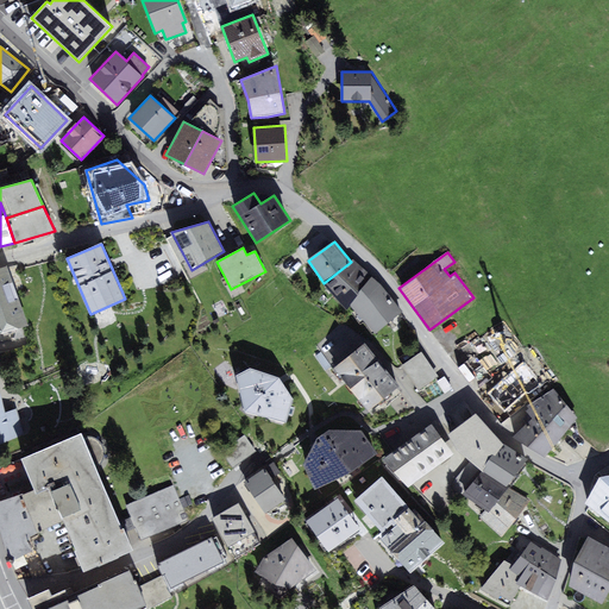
[(351,262),(324,283),(346,309),(351,305),(372,276),(353,259),(351,262)]
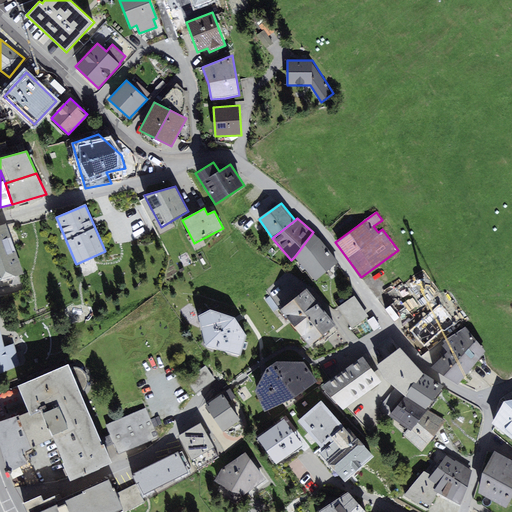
[(6,223),(0,224),(0,280),(23,274),(6,223)]
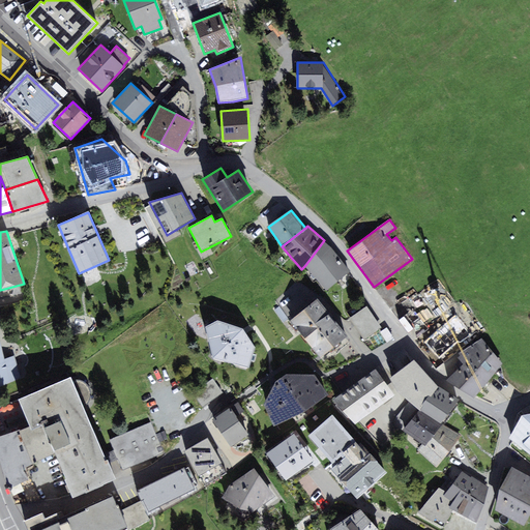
[(327,291),(351,271),(332,247),(324,240),(305,265),(327,291)]
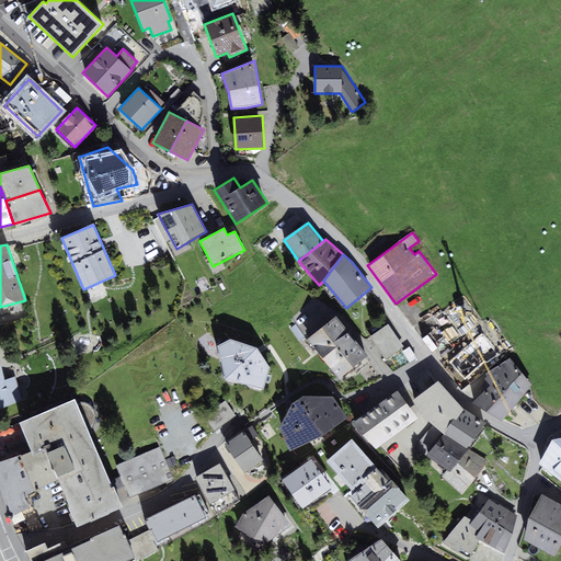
[(340,378),(368,356),(336,317),(308,339),(340,378)]
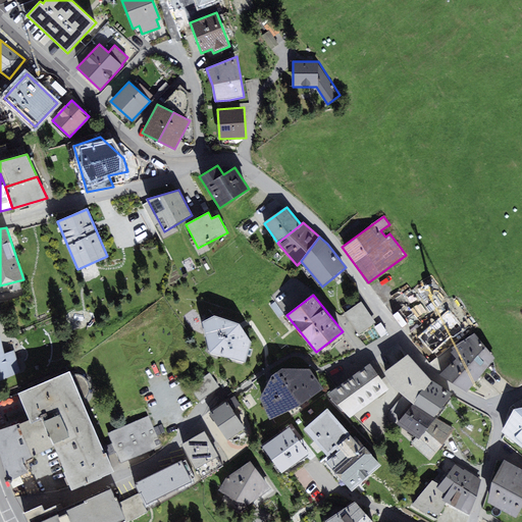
[(359,334),(376,322),(362,302),(345,313),(359,334)]
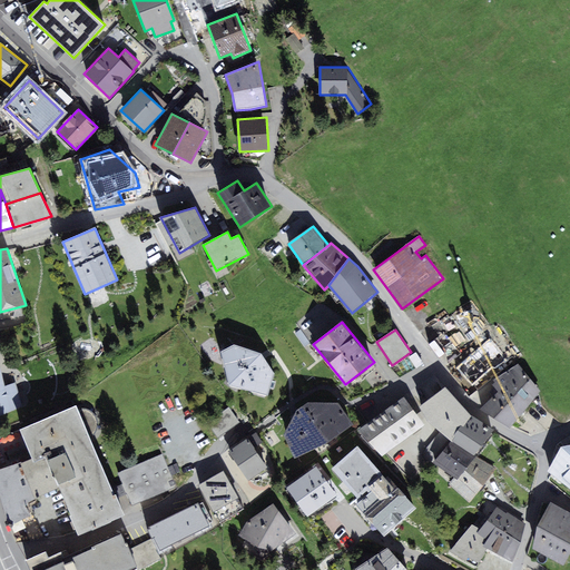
[(509,360),(513,355),(495,334),(457,367),(473,386),(493,370),(495,372),(509,361),(509,360)]
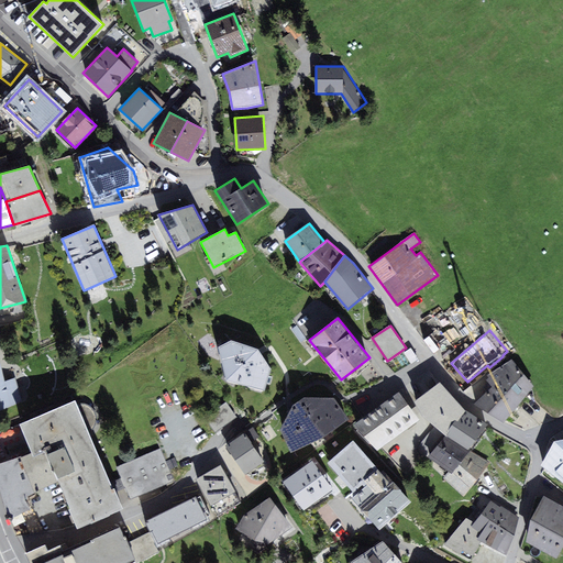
[(266,390),(272,370),(261,352),(260,349),(231,340),(219,348),(228,379),(266,390)]
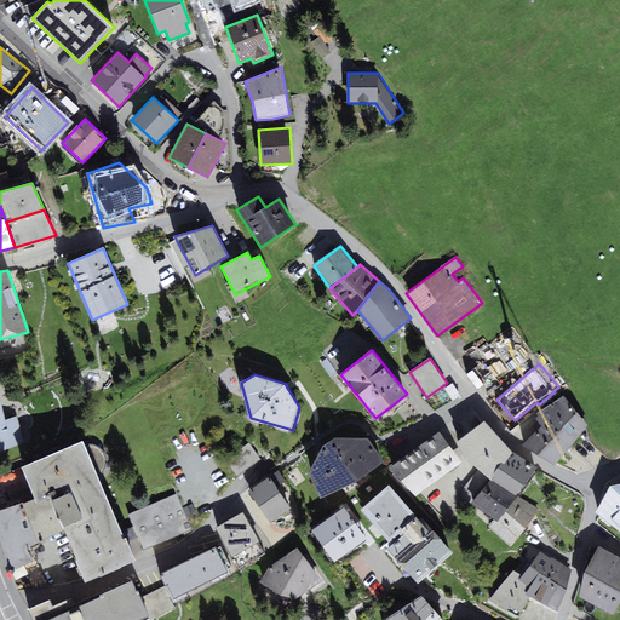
[(538,413),(539,415),(572,446),(589,425),(564,395),(538,413)]
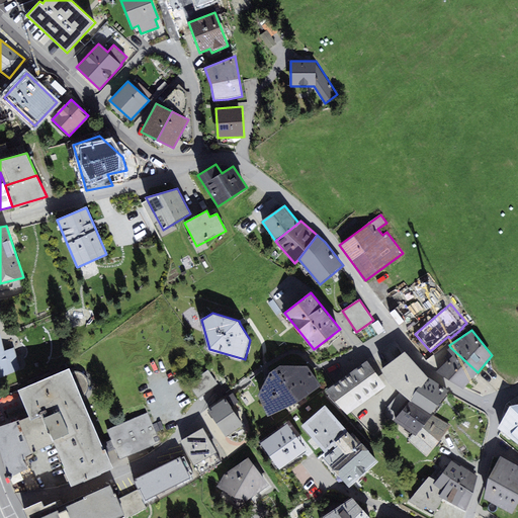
[(4,351),(0,332),(0,377),(20,369),(14,347),(4,351)]
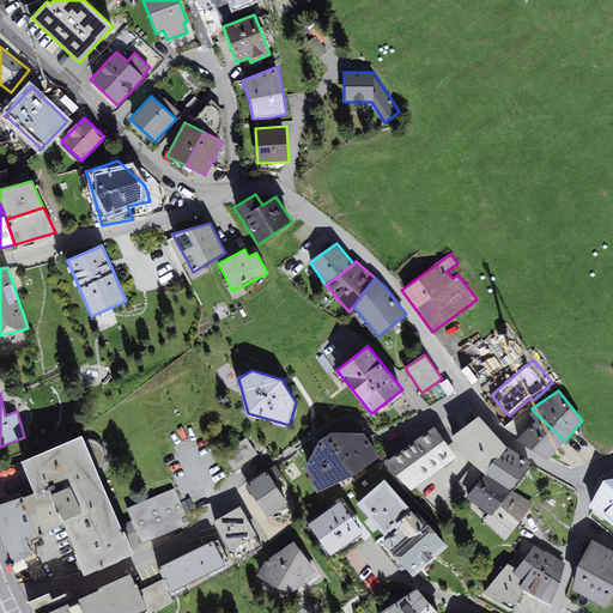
[(548,460),(565,441),(533,411),(530,413),(532,416),(527,422),(529,428),(516,441),(548,460)]
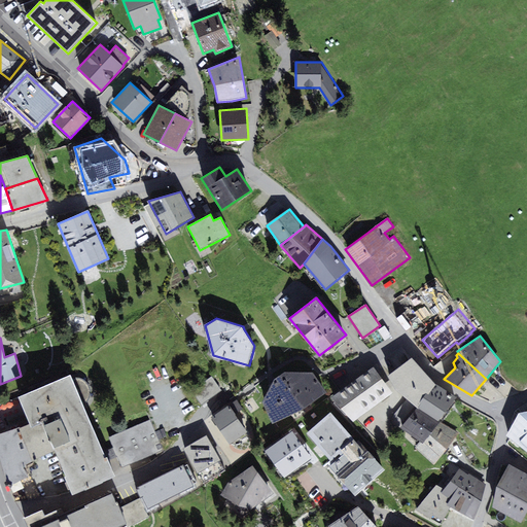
[(395,389),(418,409),(436,384),(413,358),(388,376),(395,389)]
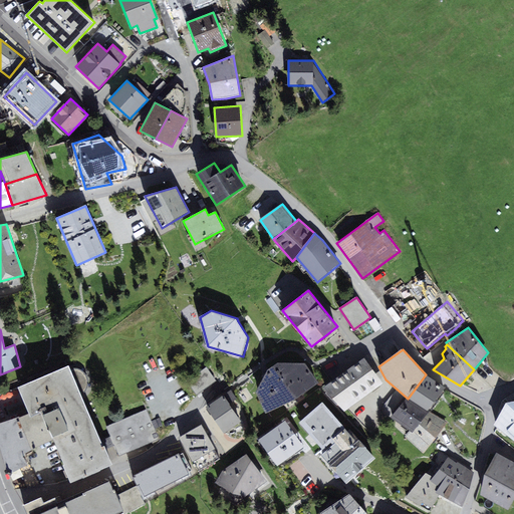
[(344,412),(382,383),(364,358),(323,389),(344,412)]
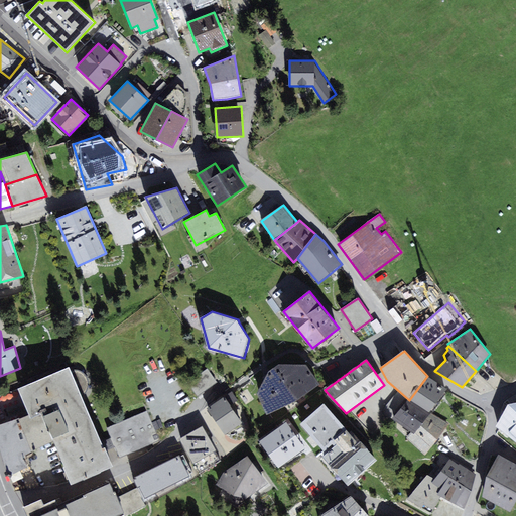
[(298,401),(320,385),(306,365),(279,364),(268,371),(257,395),(268,414),(298,401)]
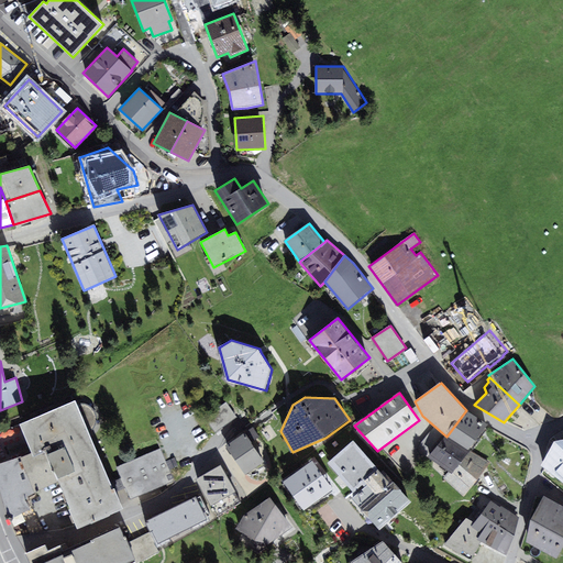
[(79,529),(124,508),(76,401),(0,431),(0,461),(1,464),(0,464),(0,485),(10,518),(30,509),(24,496),(59,482),(79,529)]
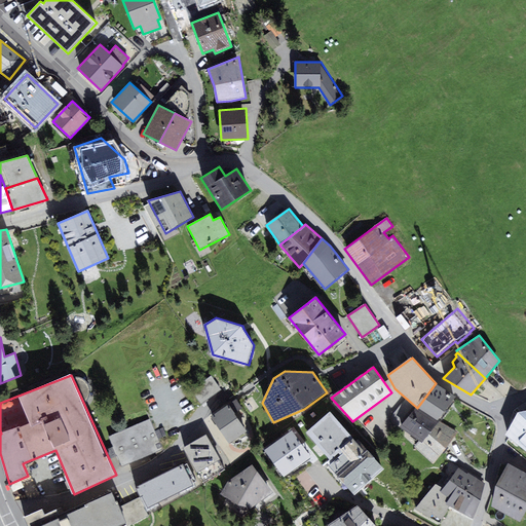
[(191,389),(201,404),(221,389),(212,375),(191,389)]
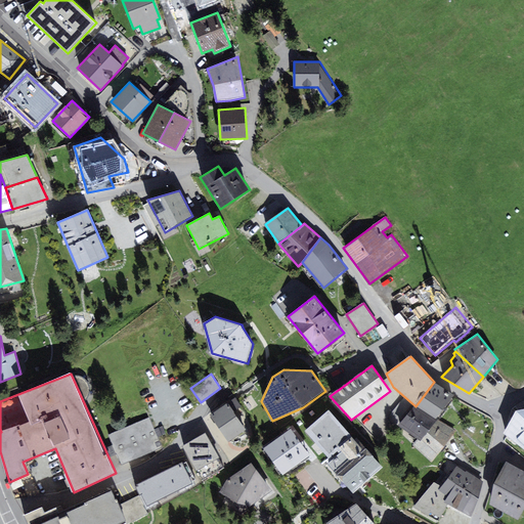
[(453,395),(434,382),(416,406),(436,419),(453,395)]
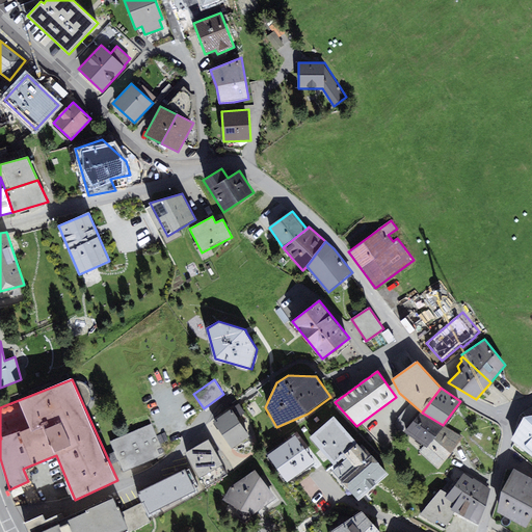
[(232,449),(250,436),(232,409),(213,422),(232,449)]
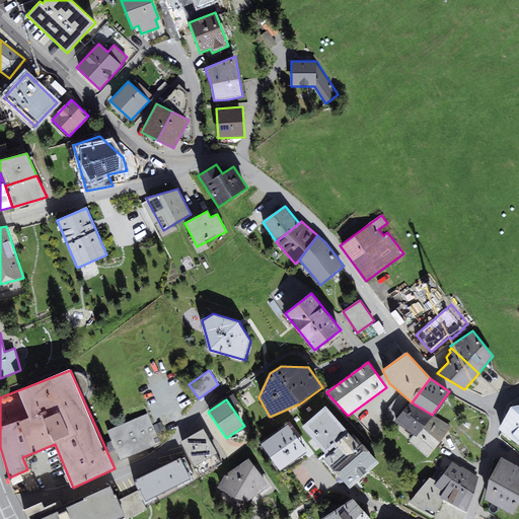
[(412,402),(395,422),(414,435),(417,437),(433,416),(432,415),(412,402)]
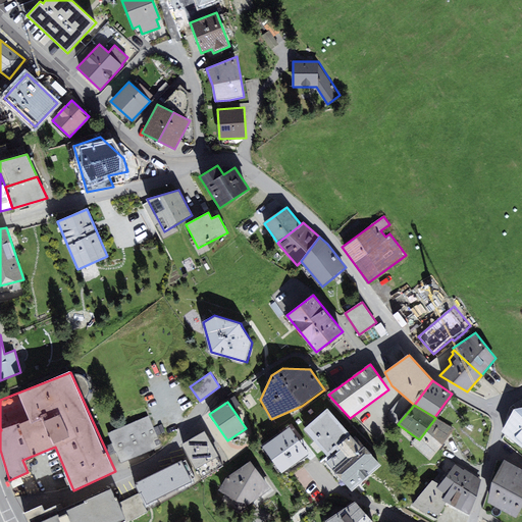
[(503,432),(521,447),(521,406),(514,408),(503,432)]
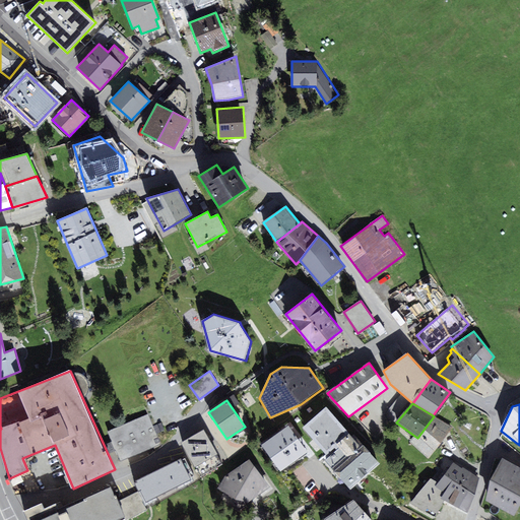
[(351,436),(326,406),(303,428),(326,455),(335,448),(337,450),(325,460),(350,489),(380,463),(353,434),(351,436)]
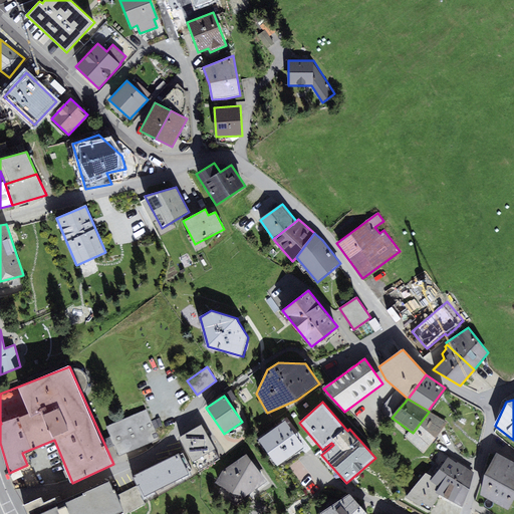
[(119,456),(160,438),(147,410),(106,427),(119,456)]
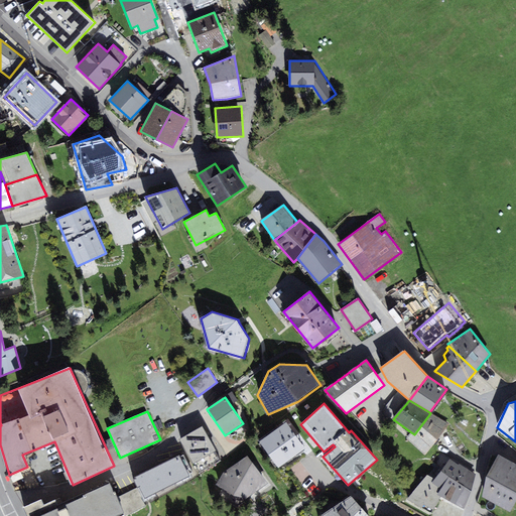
[(425,455),(449,423),(431,412),(430,413),(414,434),(411,432),(407,438),(425,455)]
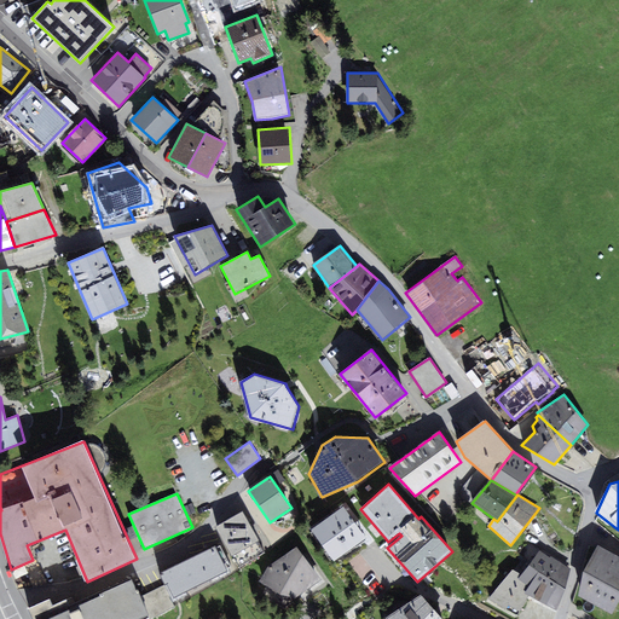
[(312,530),(335,561),(366,538),(343,507),(312,530)]
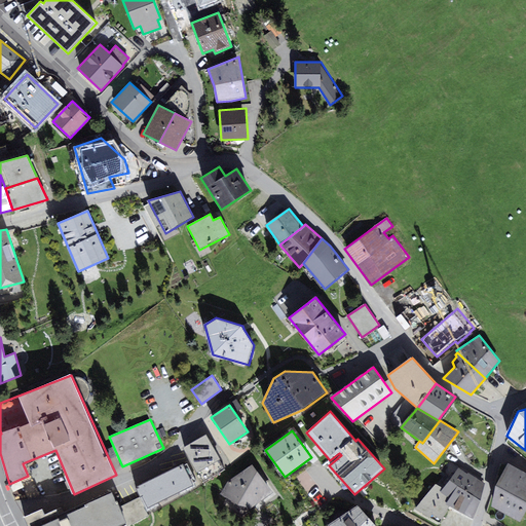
[(202,481),(225,468),(207,435),(184,448),(202,481)]
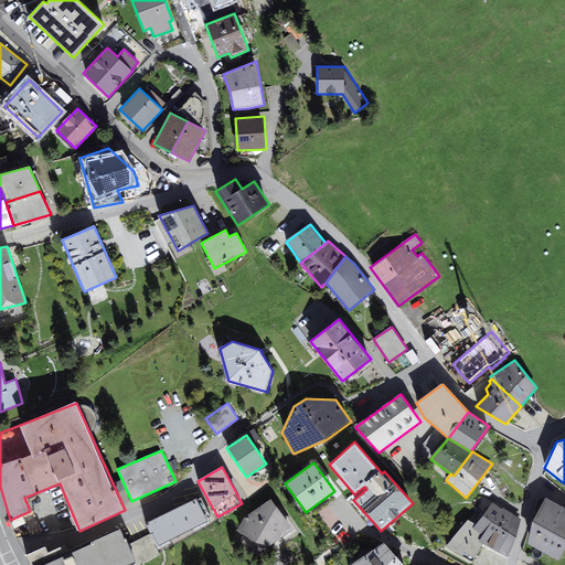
[(529,544),(560,561),(564,548),(564,508),(546,498),(533,521),(529,544)]
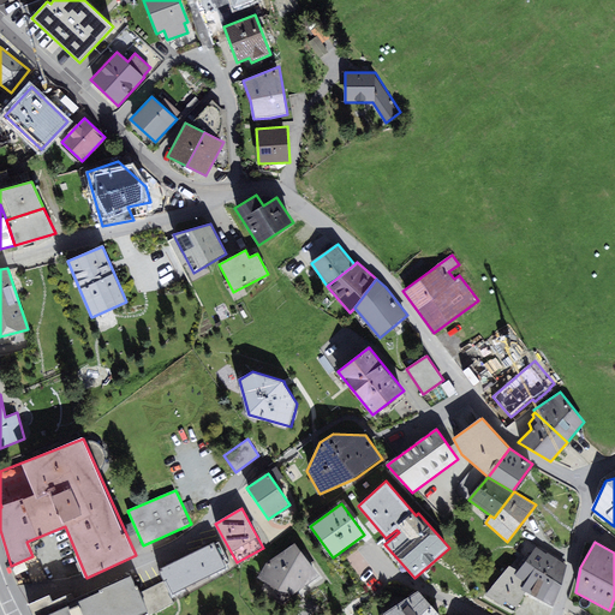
[(173,595),(227,568),(214,543),(161,569),(173,595)]
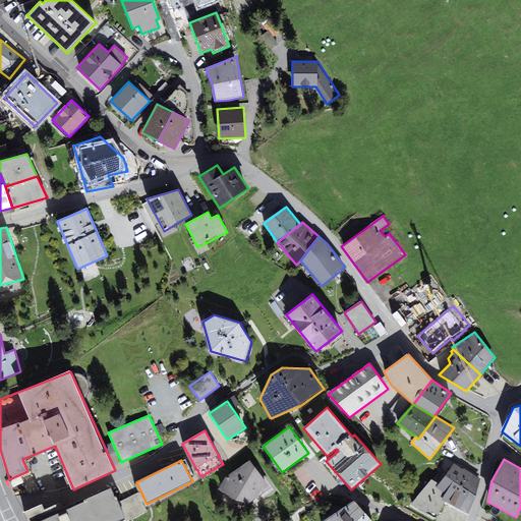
[(271,487),(250,460),(225,478),(219,489),(236,500),(248,504),(271,487)]
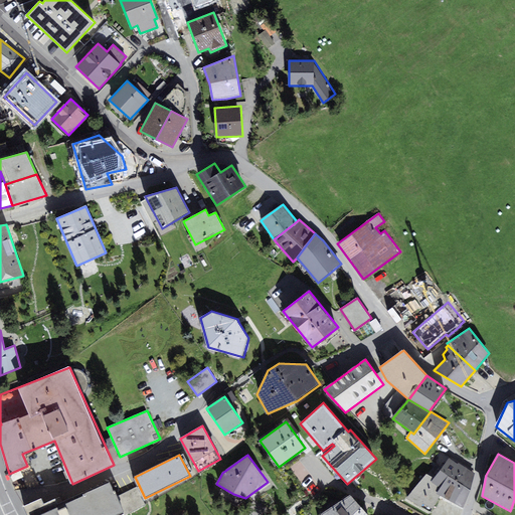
[(450,458),(441,470),(461,483),(471,490),(475,473),(459,463),(458,464),(450,458)]
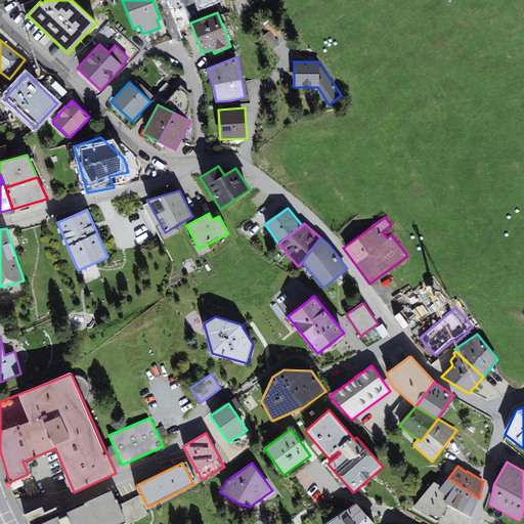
[(448,504),(457,509),(469,491),(448,478),(442,486),(440,489),(449,495),(445,503),(448,504)]
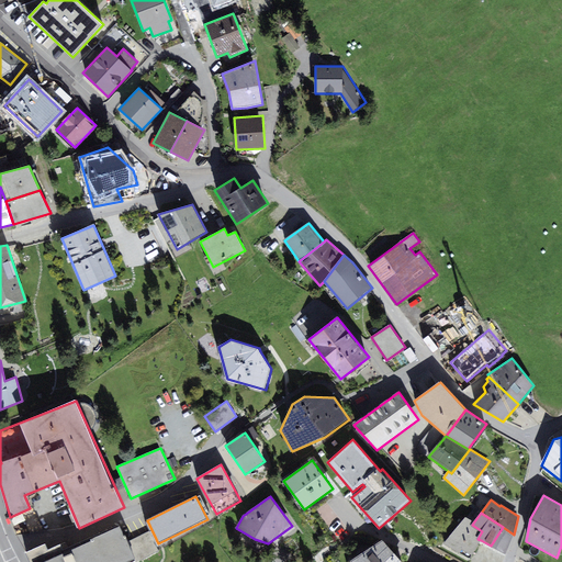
[(468,559),(481,540),(478,539),(482,531),(472,525),(474,521),(467,517),(444,543),(468,559)]
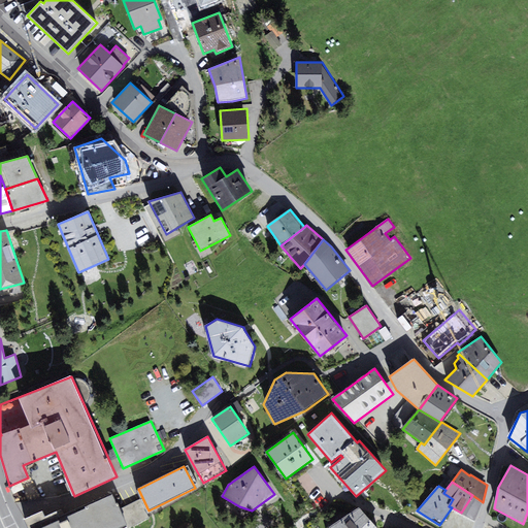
[(112,493),(59,516),(63,527),(125,527),(127,527),(112,493)]
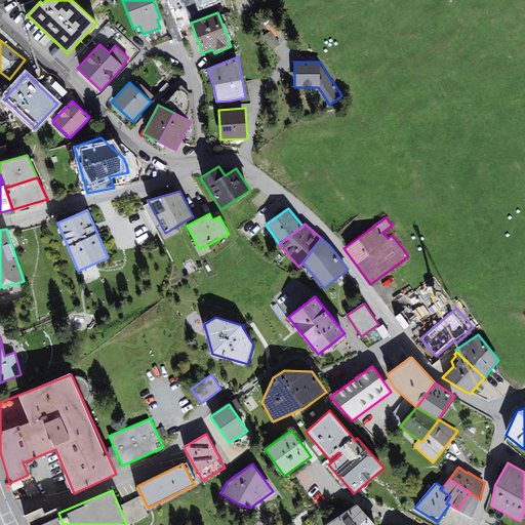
[(480,499),(470,492),(458,510),(472,518),(480,499)]
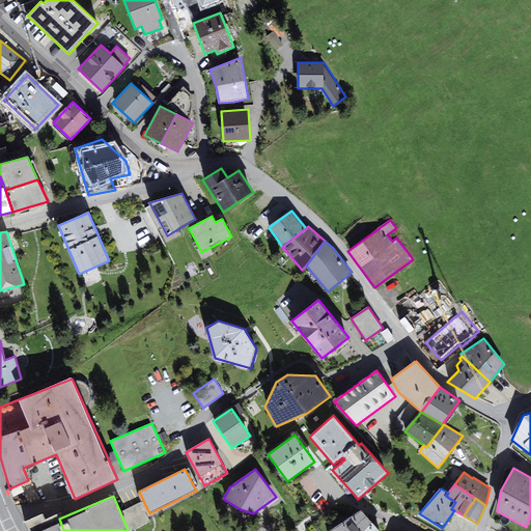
[(379,530),(361,509),(331,530),(332,530),(379,530)]
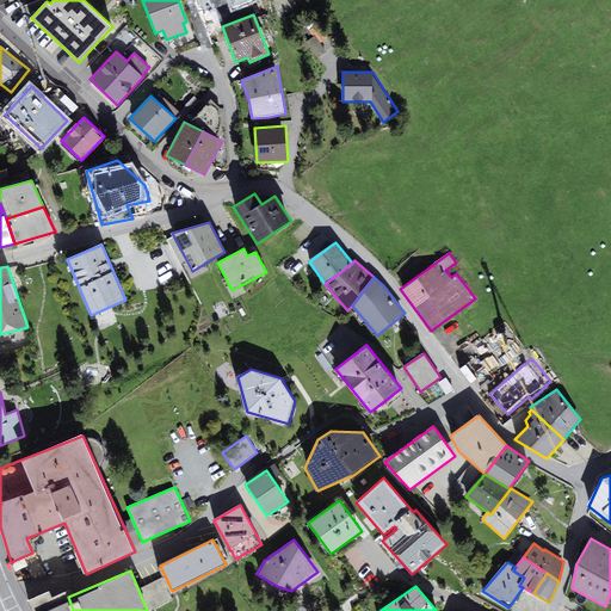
[(73,610),(68,597),(66,592),(51,598),(49,592),(28,602),(32,610),(73,610)]
